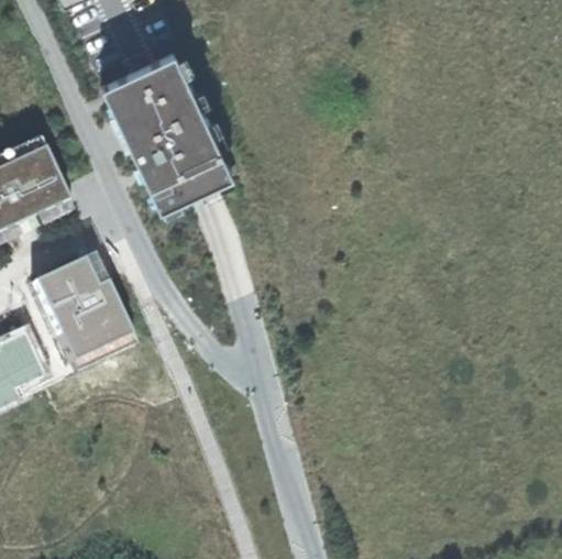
[(143,63),(99,83),(114,114),(131,149),(138,164),(144,176),(158,207),(161,206),(178,197),(198,188),(201,186),(230,173),(217,146),(209,129),(172,48),(143,63)]
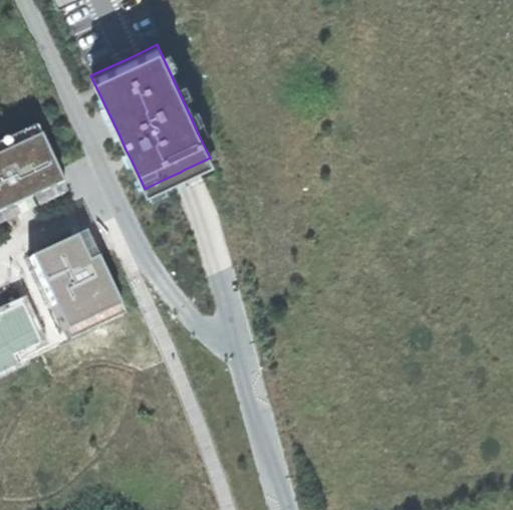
[(113,138),(119,136),(104,104),(98,106),(105,121),(113,138)]
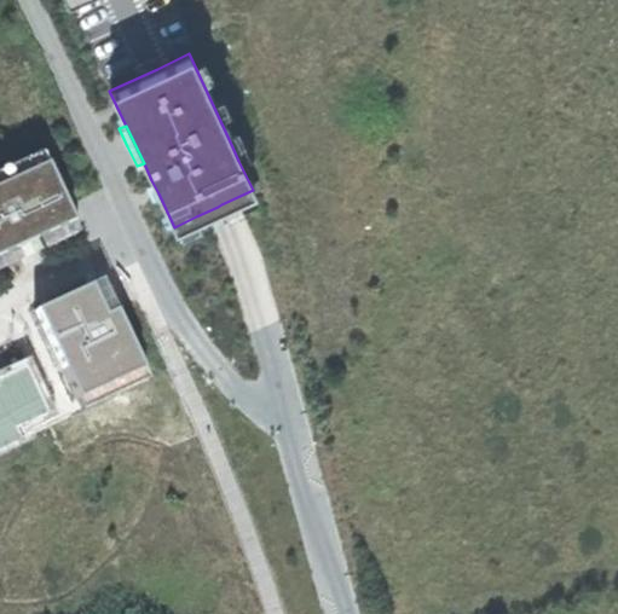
[(240,138),(230,142),(238,161),(248,156),(240,138)]
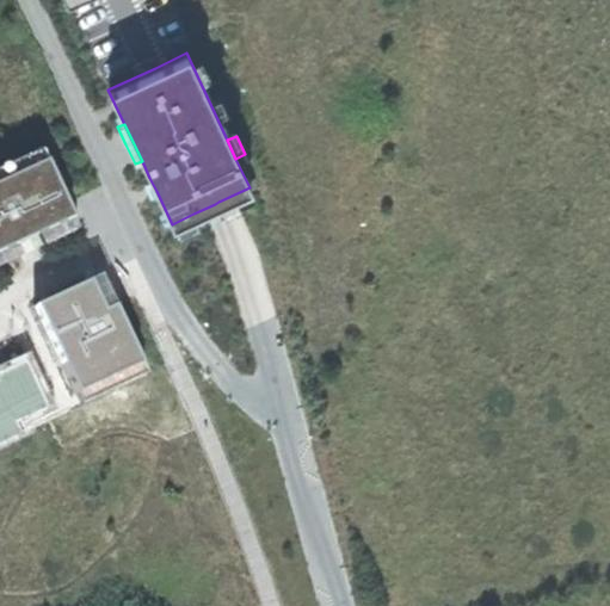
[(0,440),(145,372),(139,360),(74,391),(44,404),(0,426),(0,179),(43,159),(38,148),(0,166),(0,440)]
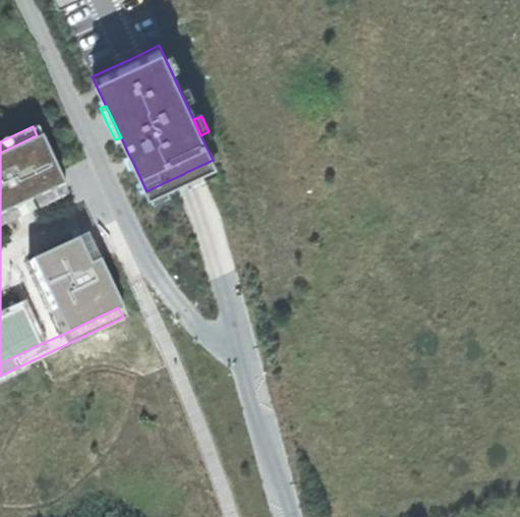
[(0,223),(16,216),(12,207),(23,202),(31,198),(35,207),(64,193),(37,135),(0,153),(0,223)]
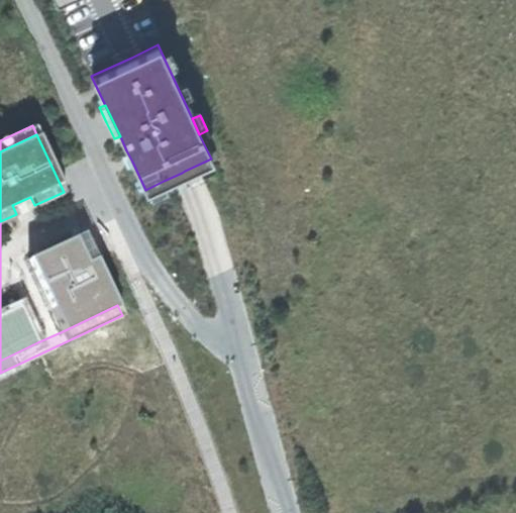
[(126,165),(132,162),(126,150),(121,154),(126,165)]
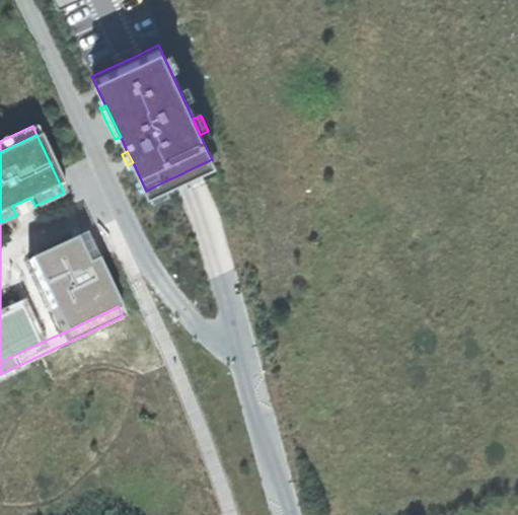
[(216,168),(212,159),(182,173),(187,182),(190,180),(216,168)]
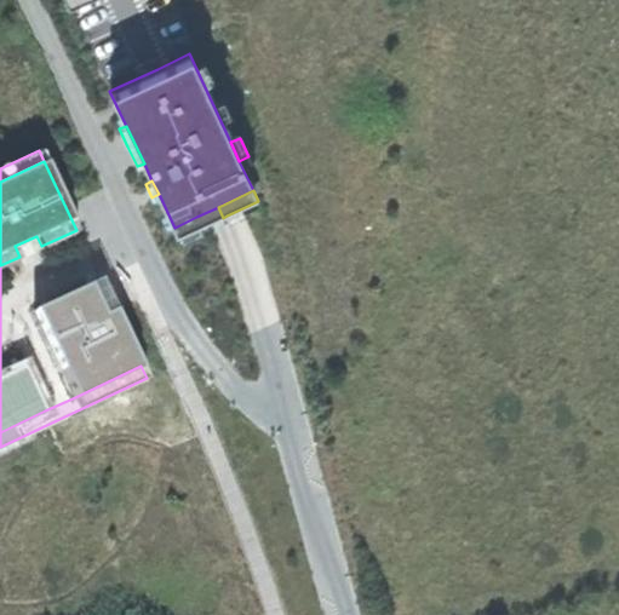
[(201,228),(196,217),(177,226),(182,236),(201,228)]
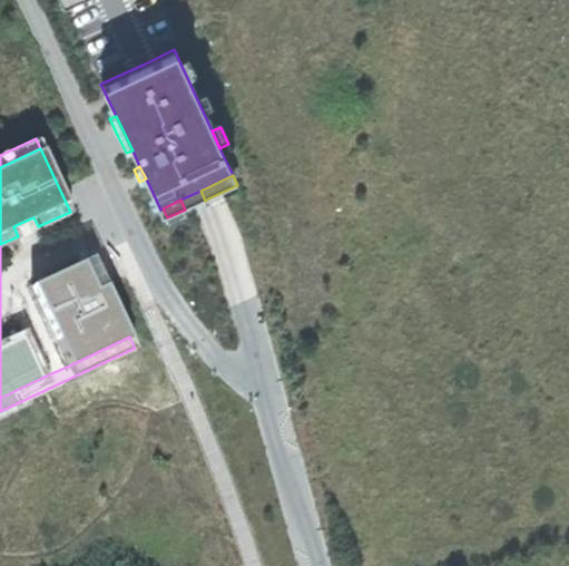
[(35,228),(38,226),(33,217),(26,221),(30,231),(35,228)]
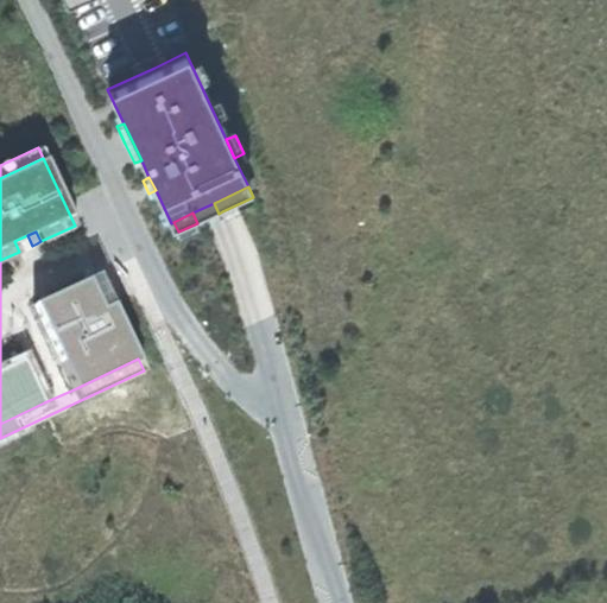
[(46,296),(32,303),(74,389),(138,359),(97,272),(46,296)]
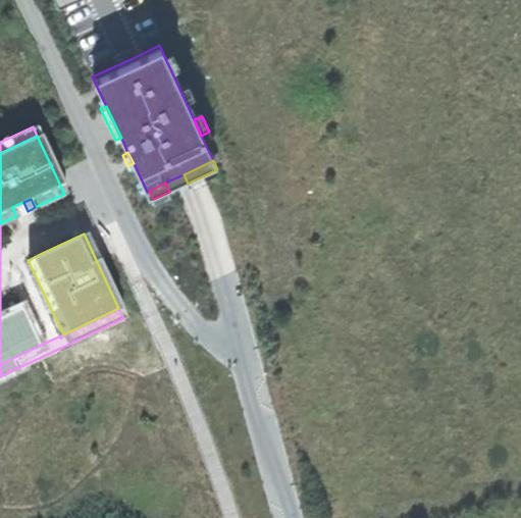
[(0,364),(38,346),(19,306),(7,312),(0,315),(0,364)]
